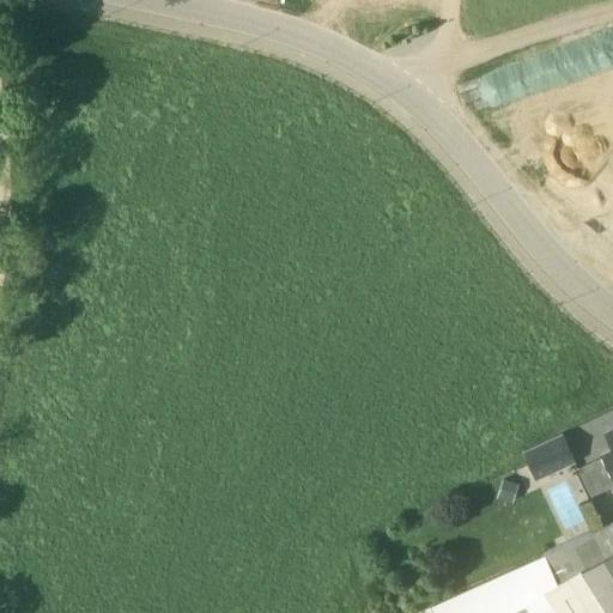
[(562,434),(525,451),(536,480),(575,462),(562,434)]
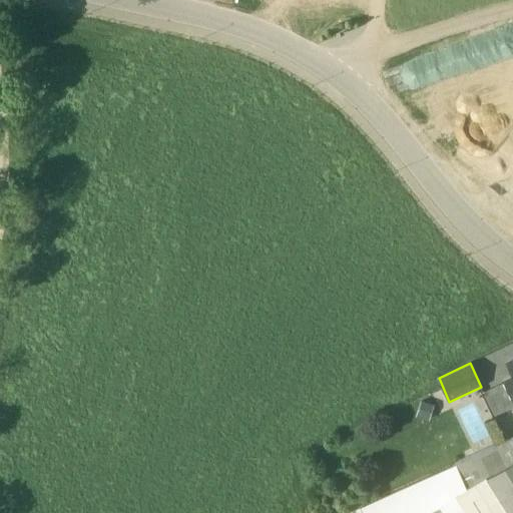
[(512,380),(502,384),(511,401),(512,399),(512,380)]
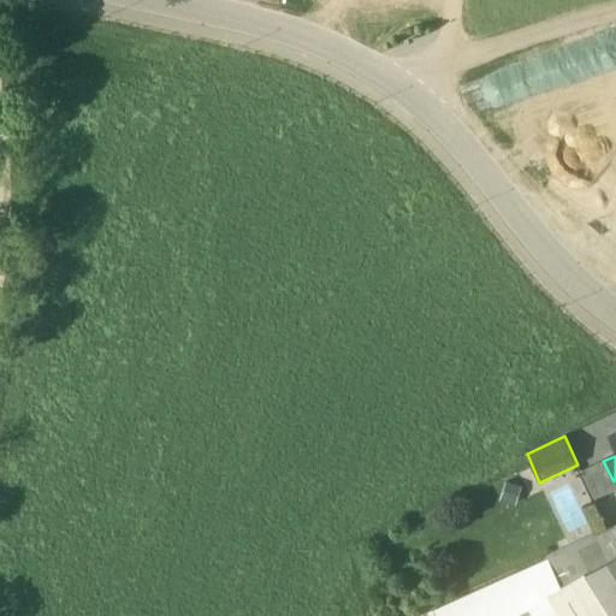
[(615,534),(611,527),(569,545),(585,574),(615,557),(615,534)]
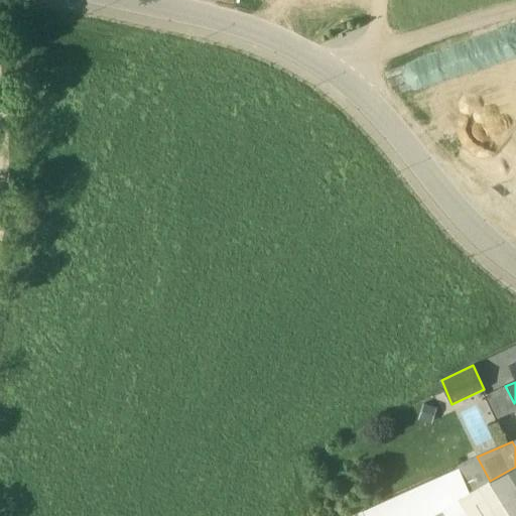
[(477,457),(458,465),(472,491),(490,481),(477,457)]
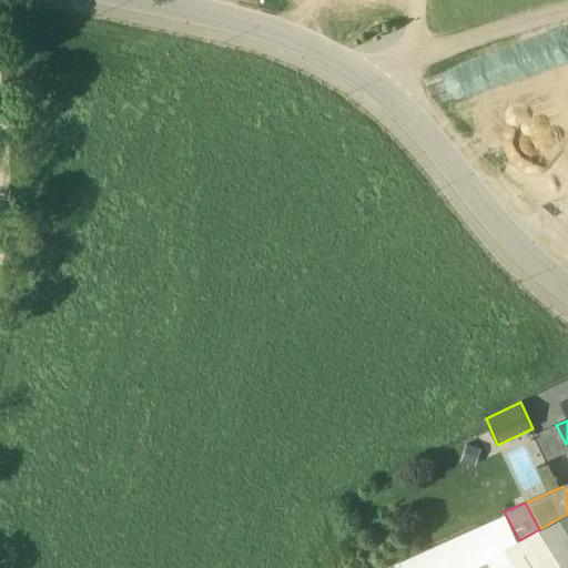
[(504,511),(398,561),(401,567),(470,567),(485,560),(519,540),(504,511)]
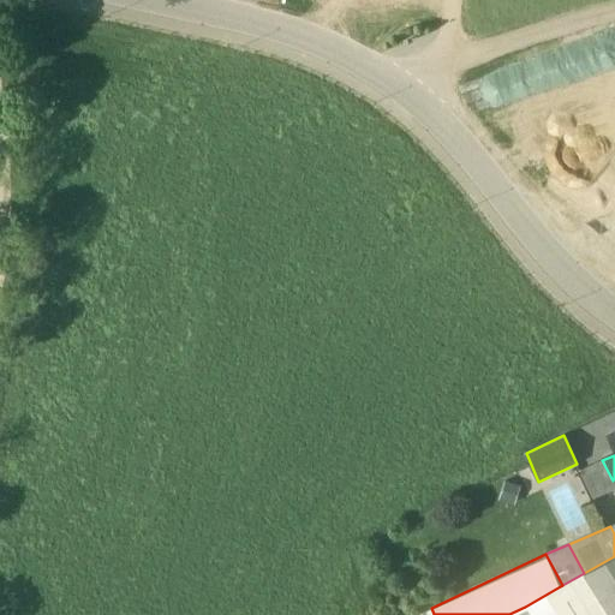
[(610,614),(614,614),(614,556),(584,573),(610,614)]
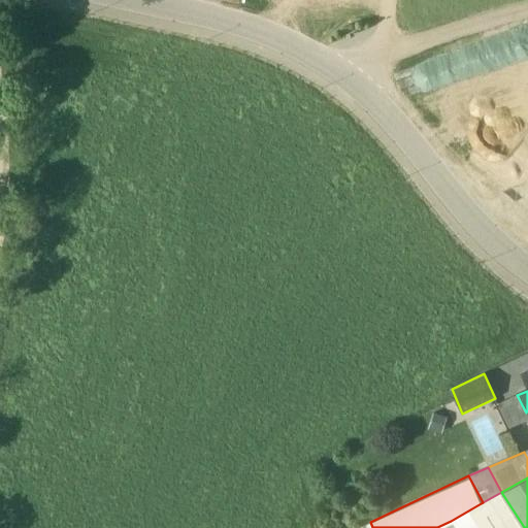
[(522,527),(501,492),(483,502),(451,521),(454,527),(522,527)]
